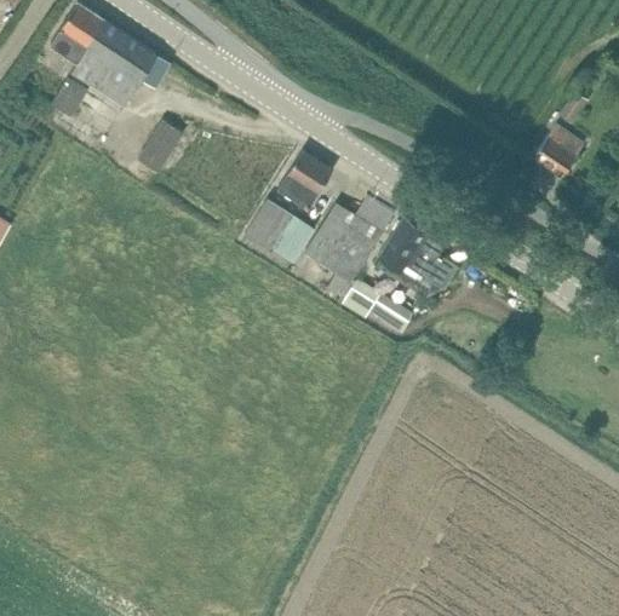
[(156,85),(170,65),(170,64),(107,24),(104,22),(104,21),(78,4),(64,23),(50,45),(78,63),(74,68),(69,75),(121,108),(138,82),(141,79),(154,88),(156,85)]
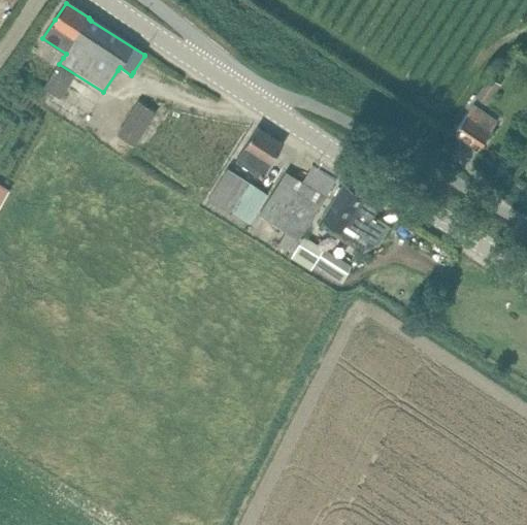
[(59,104),(73,84),(56,72),(42,93),(59,104)]
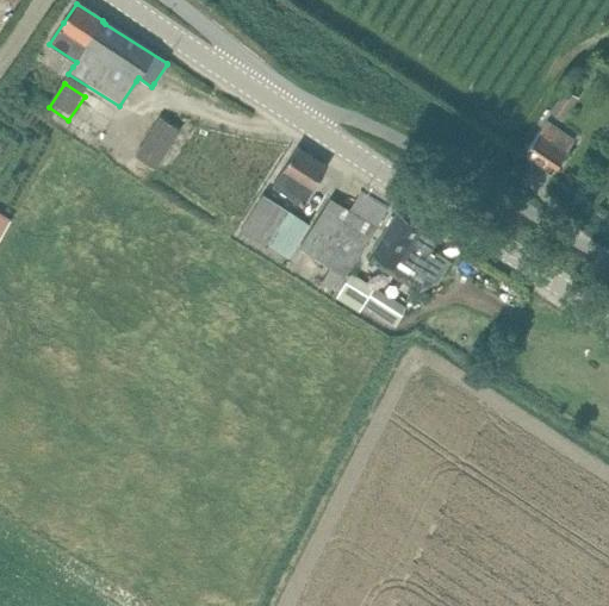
[(560,123),(577,99),(567,92),(551,114),(560,123)]
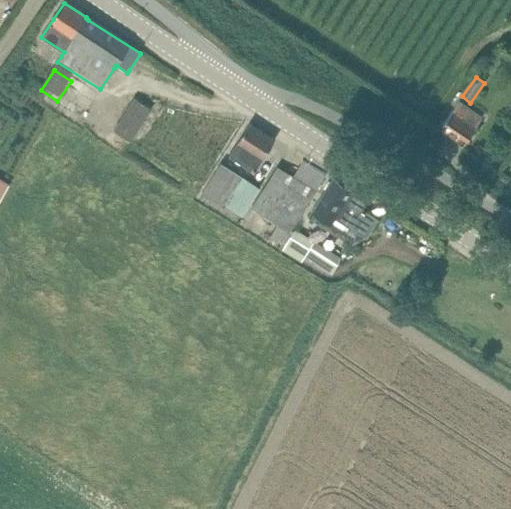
[(128,148),(140,128),(151,111),(134,100),(111,137),(128,148)]
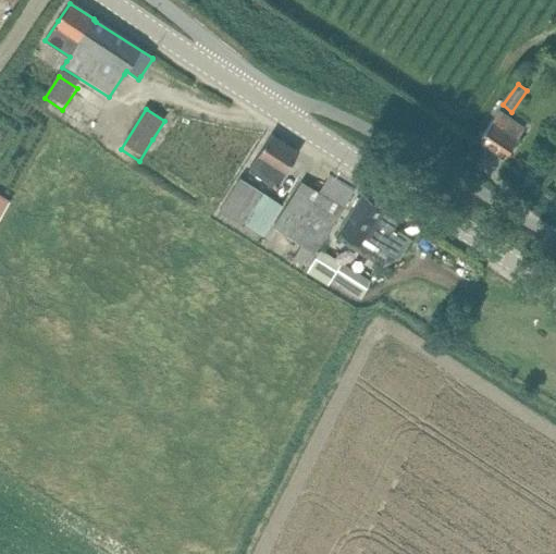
[(505,160),(517,142),(524,132),(498,114),(479,143),(505,160)]
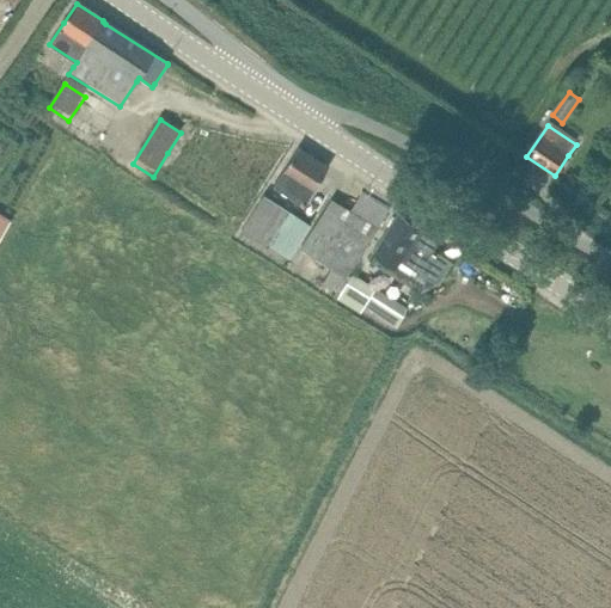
[(303,209),(315,189),(328,169),(299,151),(273,190),(303,209)]
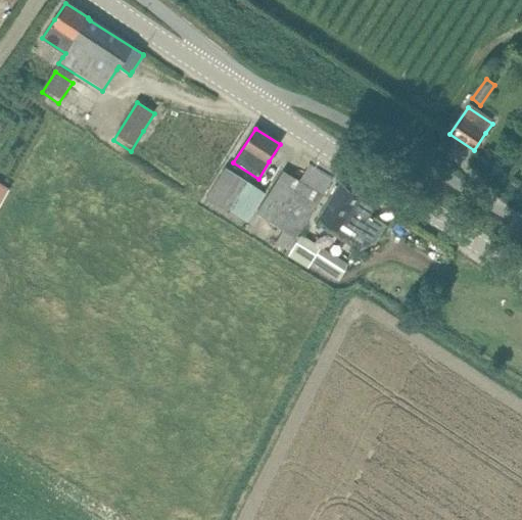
[(246,221),(265,193),(226,167),(207,194),(246,221)]
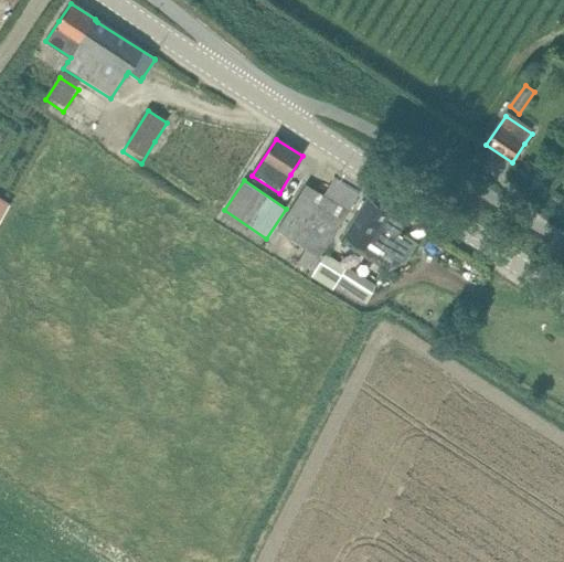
[(280,226),(276,232),(306,251),(296,265),(312,275),(317,267),(318,265),(326,254),(322,252),(336,232),(348,213),(306,187),(294,205),(280,226)]
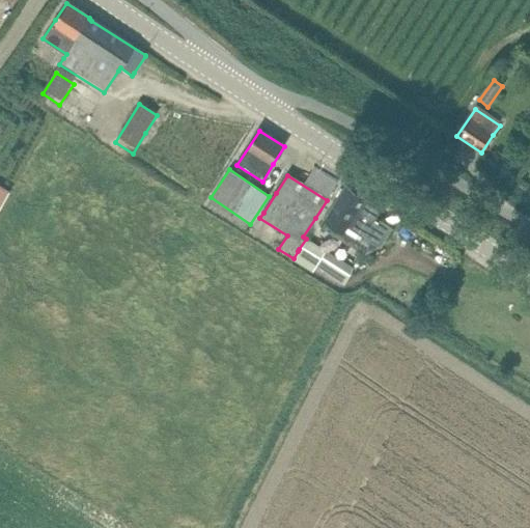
[(347,227),(380,248),(380,247),(391,229),(375,219),(382,210),(365,199),(345,187),(335,203),(324,221),(343,233),(347,227)]
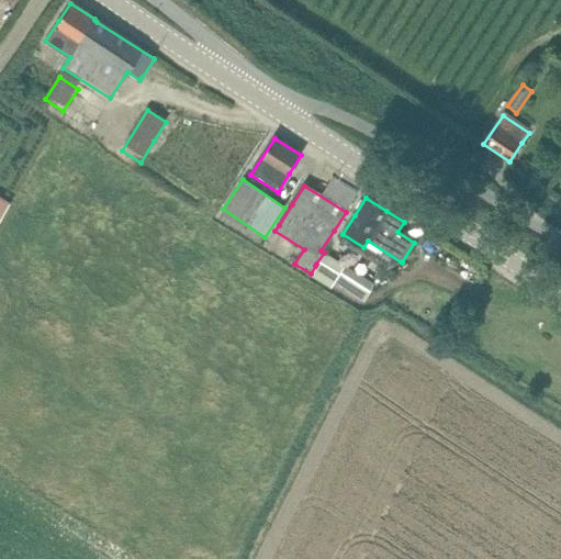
[(0,220),(1,219),(9,205),(0,199),(0,220)]
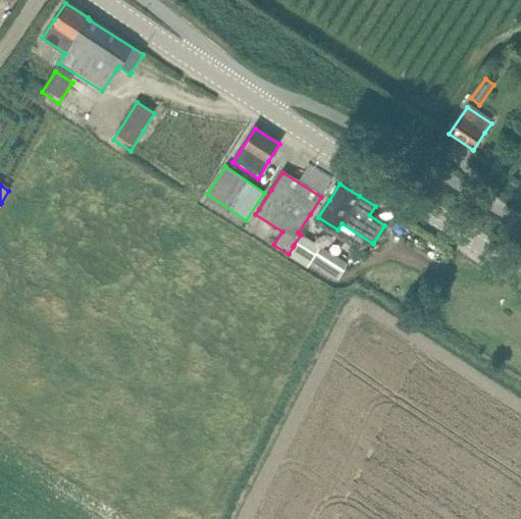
[(337,281),(343,273),(304,249),(299,257),(337,281)]
